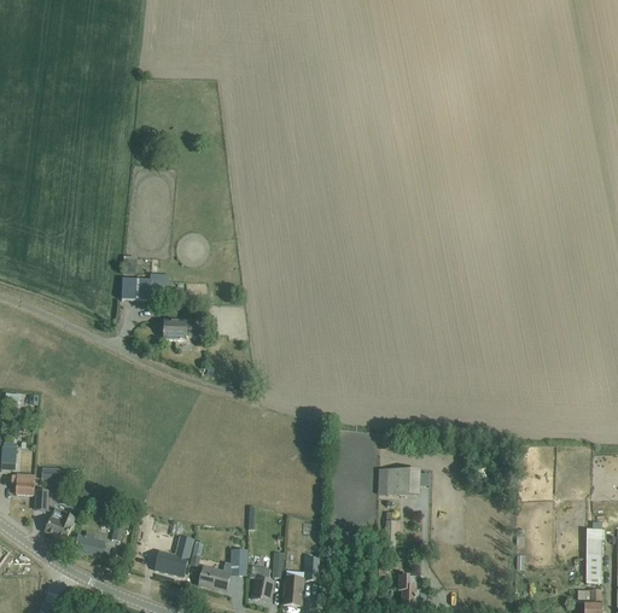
[(122,273),(134,274),(136,255),(123,254),(122,273)]
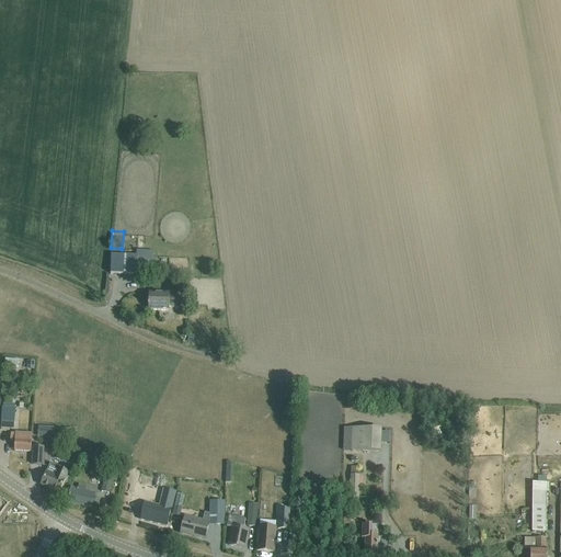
[(153,248),(142,247),(142,253),(111,251),(111,271),(145,272),(145,264),(153,264),(153,248)]
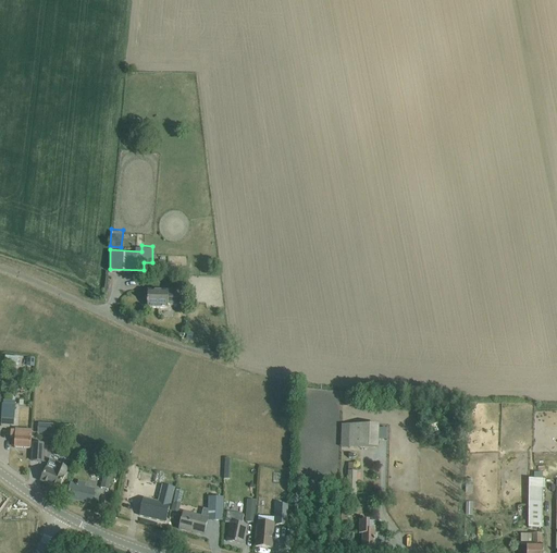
[(176,303),(177,291),(168,291),(168,287),(148,287),(147,305),(168,305),(168,302),(176,303)]
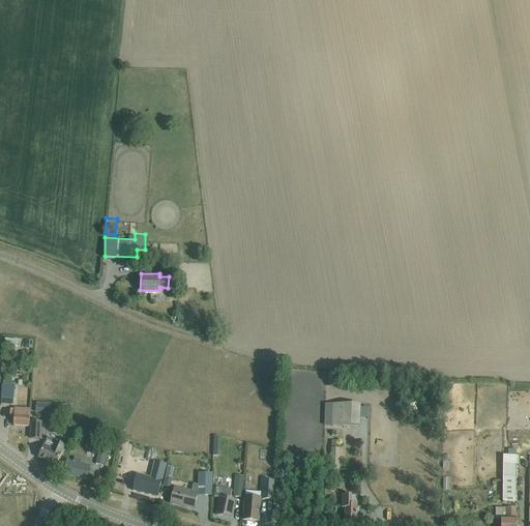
[(13,382),(2,382),(1,397),(13,397),(13,382)]
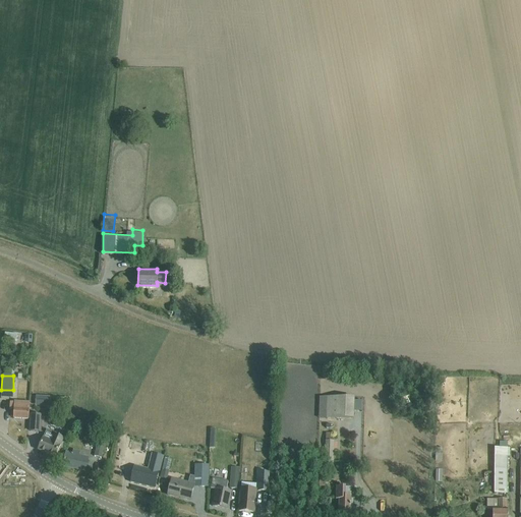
[(405,401),(413,399),(412,392),(404,394),(405,401)]
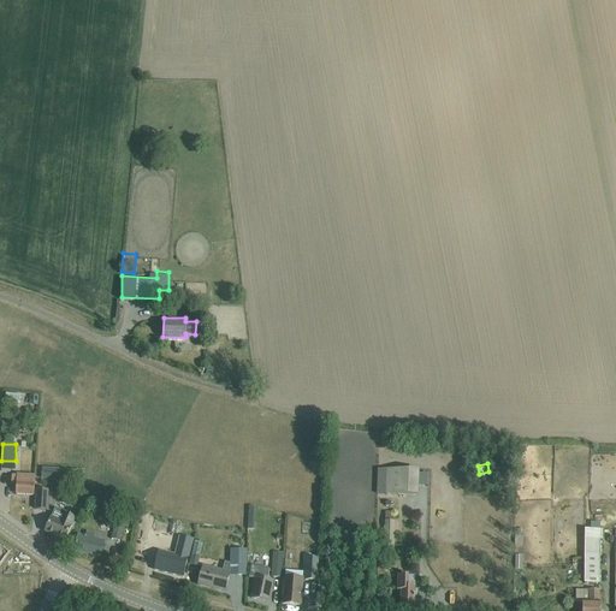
[(386,492),(415,493),(416,469),(386,468),(386,492)]
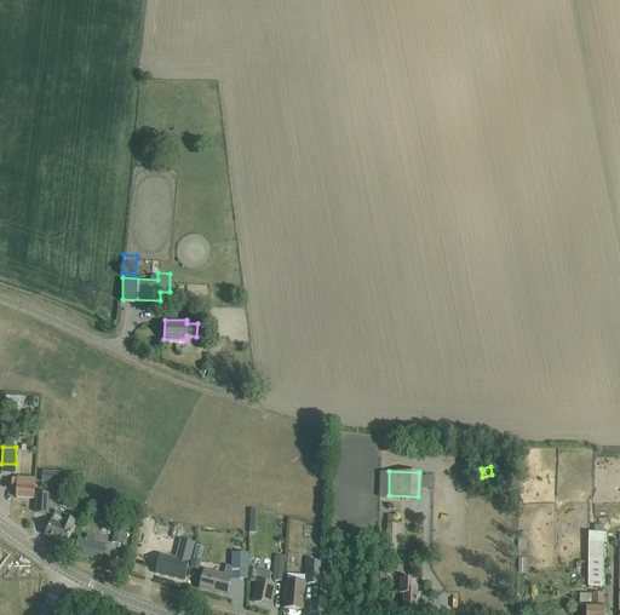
[(11,484),(16,486),(15,495),(34,496),(35,476),(16,475),(16,476),(11,476),(11,484)]
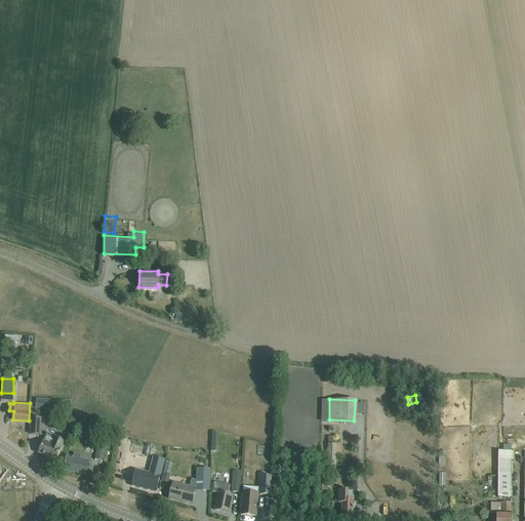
[(31,415),(30,432),(40,433),(41,416),(31,415)]
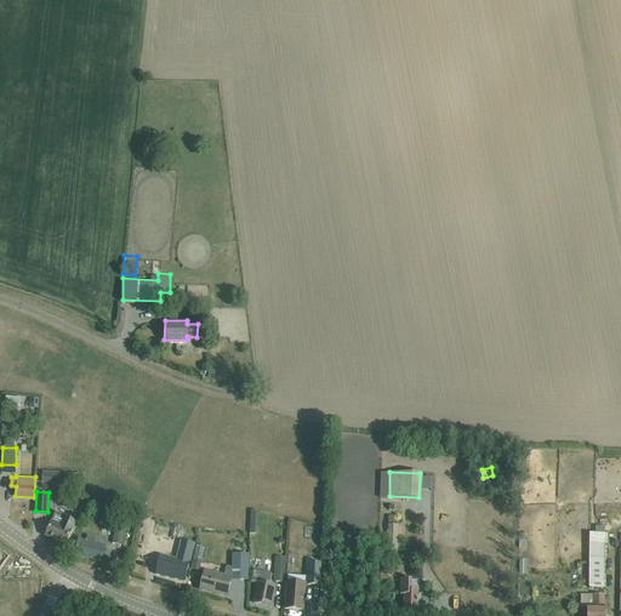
[(51,519),(45,532),(66,541),(75,519),(67,515),(67,513),(56,508),(51,519)]
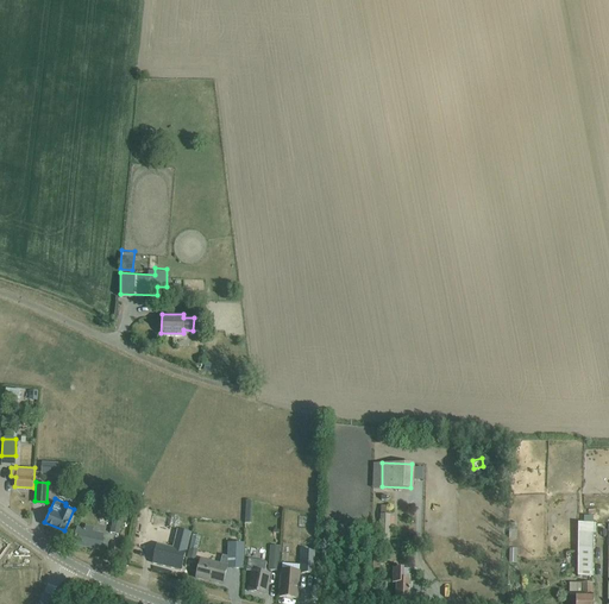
[(381,503),(380,534),(389,534),(390,503),(381,503)]
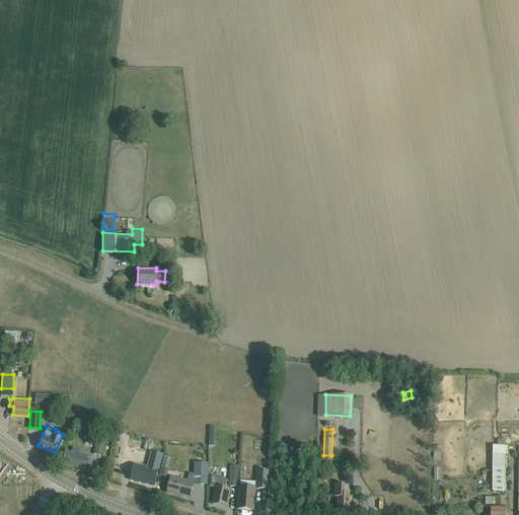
[(509,433),(500,432),(500,439),(509,440),(509,433)]
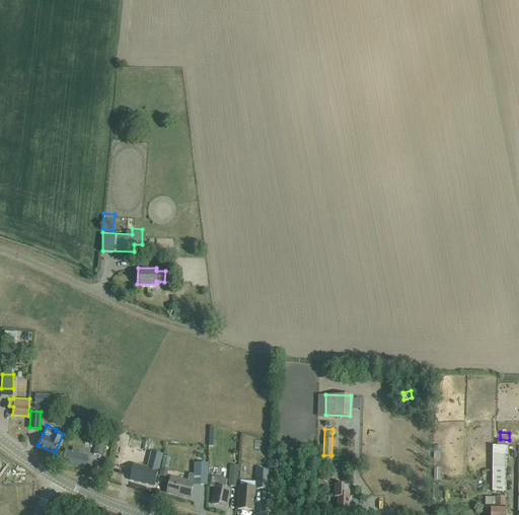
[(93,452),(99,453),(104,435),(97,433),(93,452)]
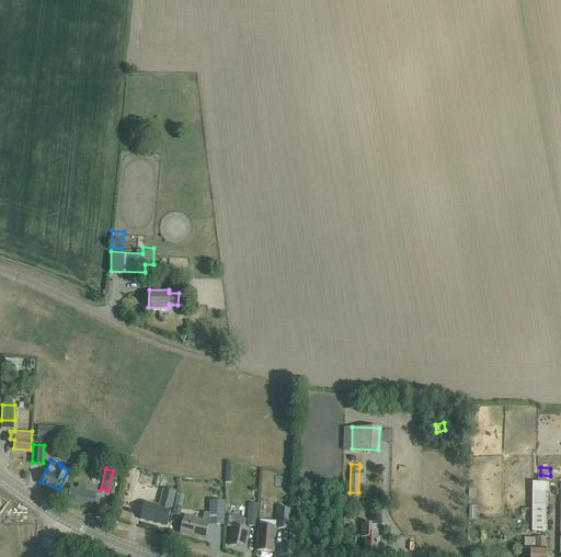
[(311,493),(322,491),(319,478),(309,479),(311,493)]
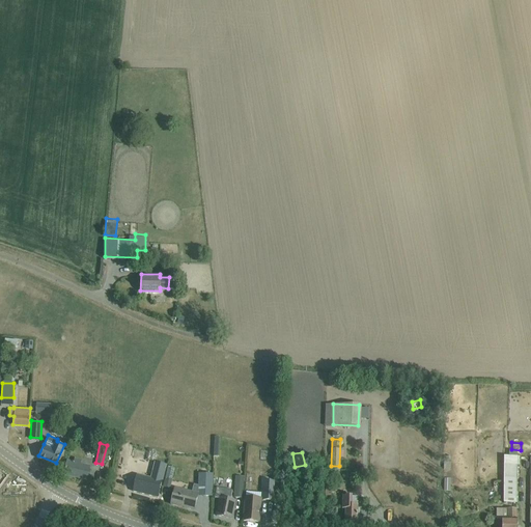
[(504,453),(504,462),(504,499),(515,500),(516,462),(519,462),(519,453),(504,453)]
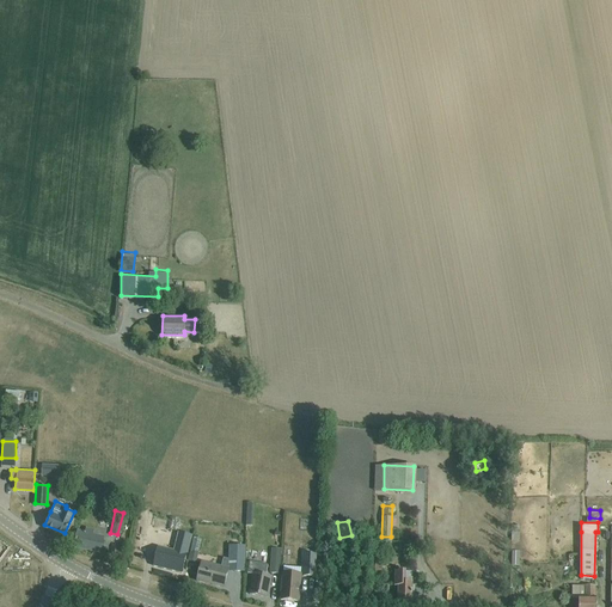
[(74,543),(98,550),(102,535),(91,533),(92,528),(84,527),(83,531),(77,529),(74,543)]
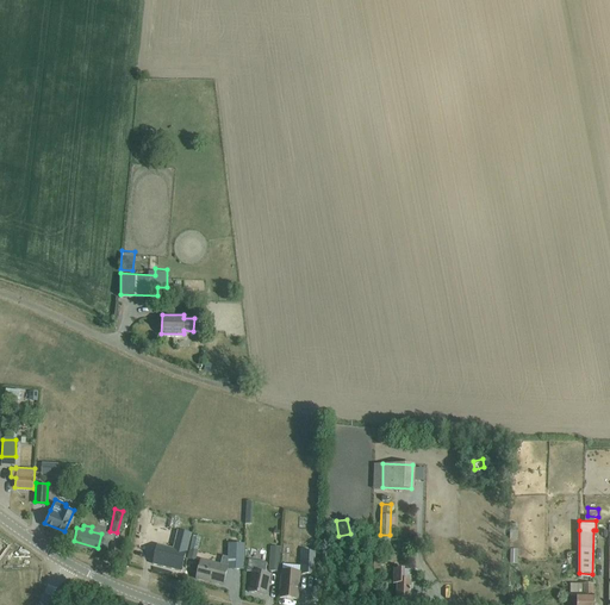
[(155,549),(153,560),(181,567),(190,530),(178,528),(173,547),(160,543),(159,549),(155,549)]
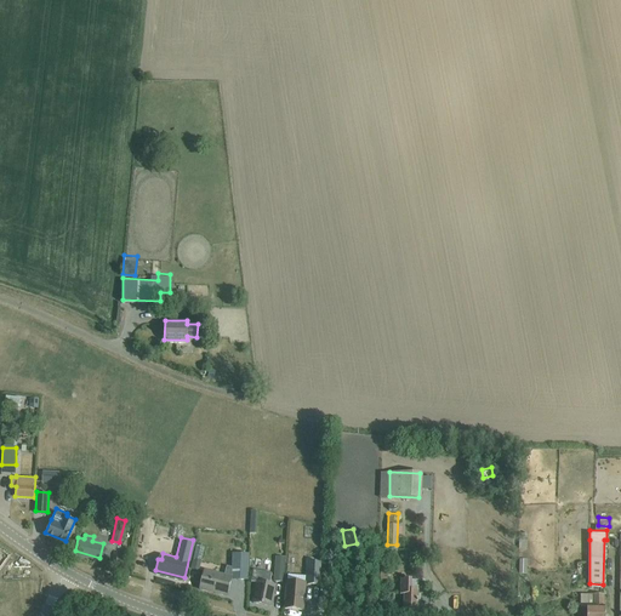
[(205,562),(208,541),(197,540),(194,560),(205,562)]
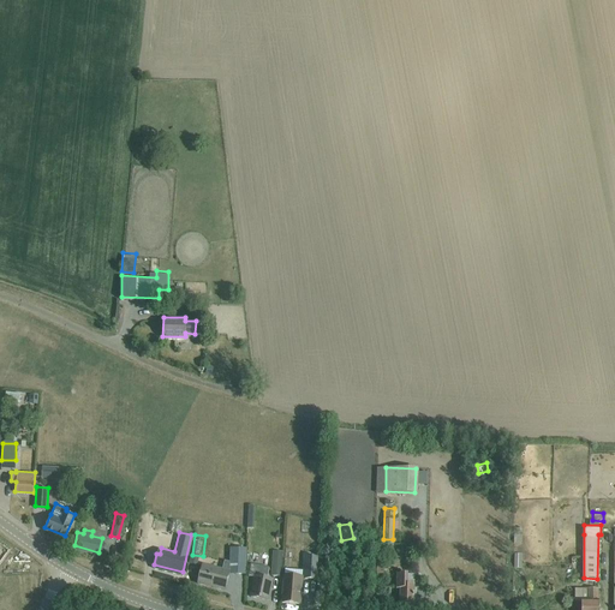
[(306,554),(305,575),(316,576),(317,555),(306,554)]
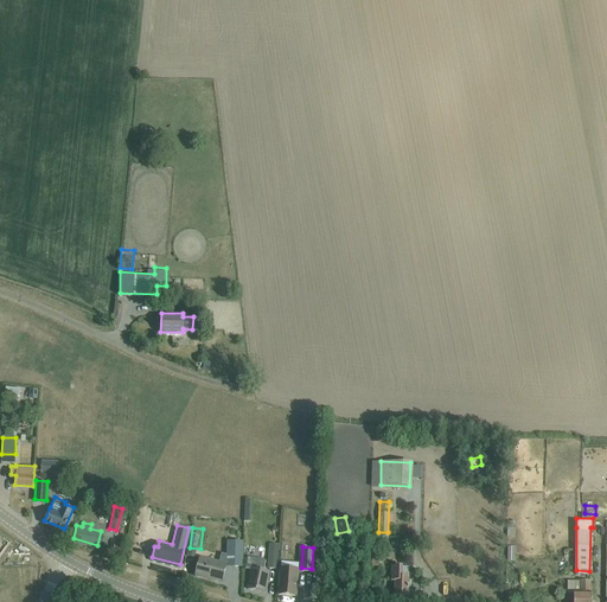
[(519,558),(523,551),(516,548),(512,555),(519,558)]
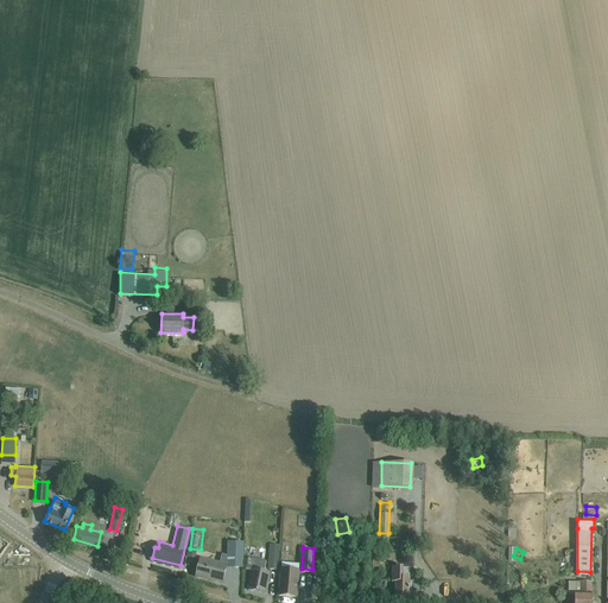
[(248,554),(246,565),(252,566),(248,586),(266,590),(267,579),(266,578),(267,570),(264,569),(266,558),(248,554)]
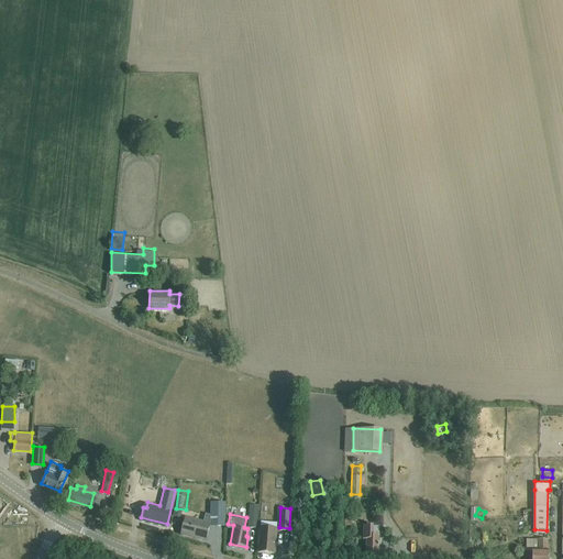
[(181,533),(206,538),(209,521),(185,515),(181,533)]
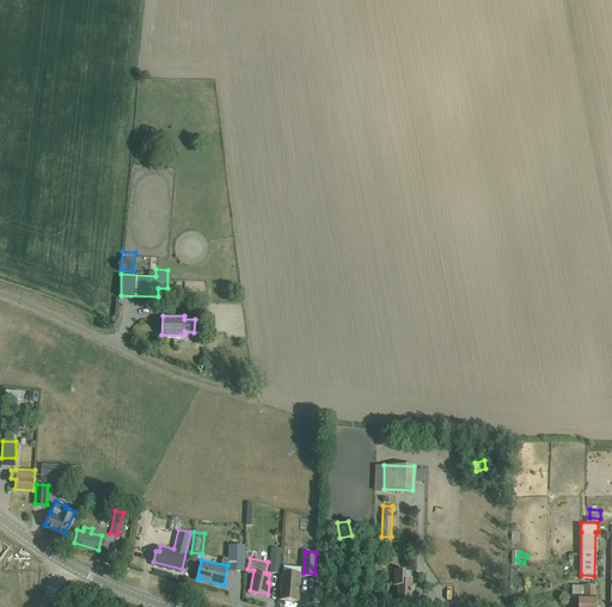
[(281,596),(299,599),(301,571),(282,570),(281,596)]
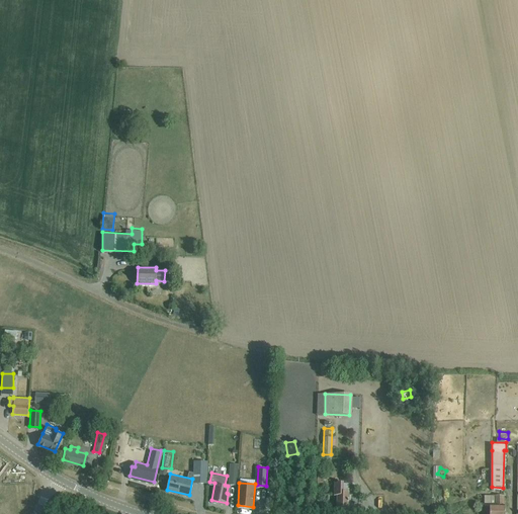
[(335,508),(347,508),(348,492),(342,492),(343,484),(333,483),(332,495),(335,496),(335,508)]
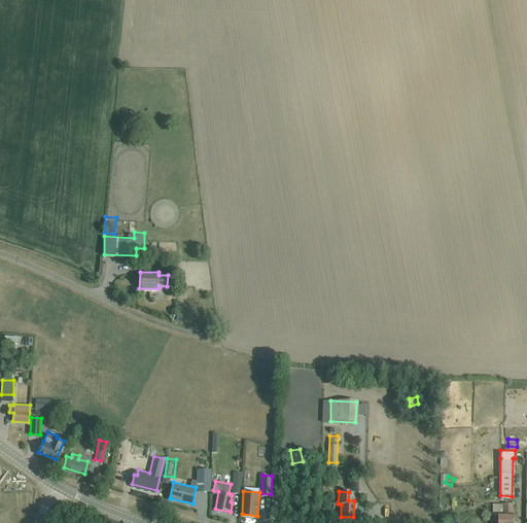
[(493,513),(498,513),(498,522),(512,522),(513,502),(493,502),(493,513)]
